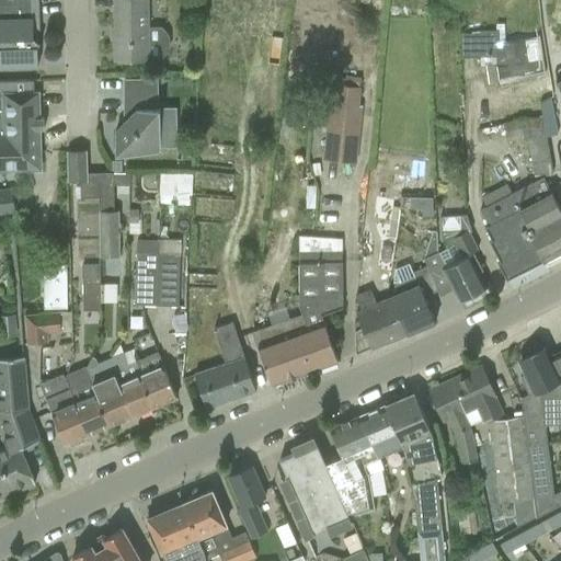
[(31,0),(0,0),(0,67),(15,68),(37,67),(37,46),(33,47),(33,20),(32,20),(31,0)]
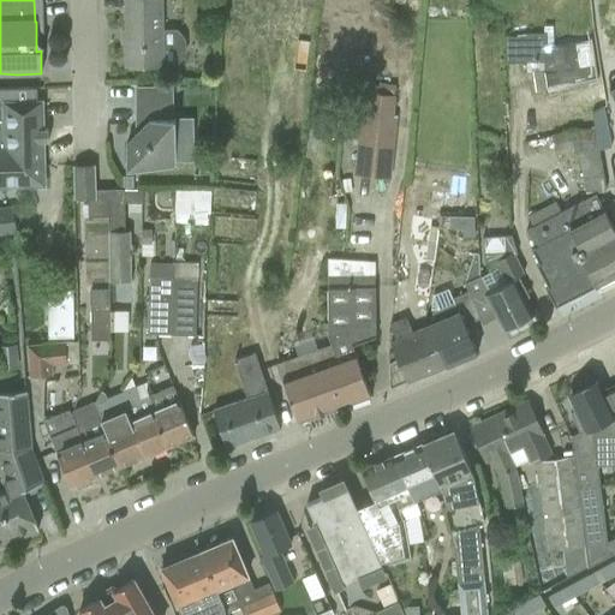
[(161,0),(124,0),(125,67),(162,67),(161,0)]
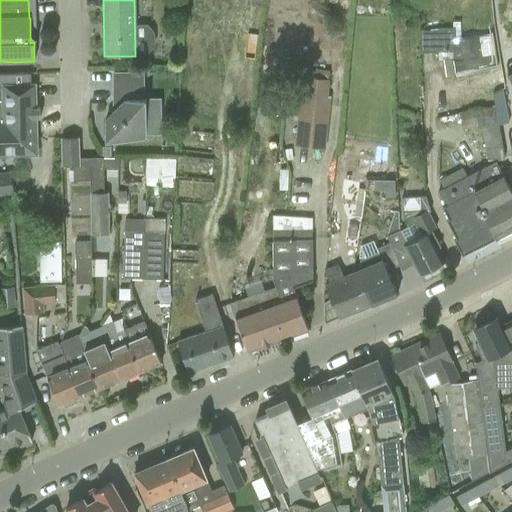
[(452,28),(430,29),(430,30),(431,30),(432,53),(444,52),(453,52),(453,58),(455,75),(455,76),(496,68),(491,35),(461,38),(460,36),(453,36),(452,28)]
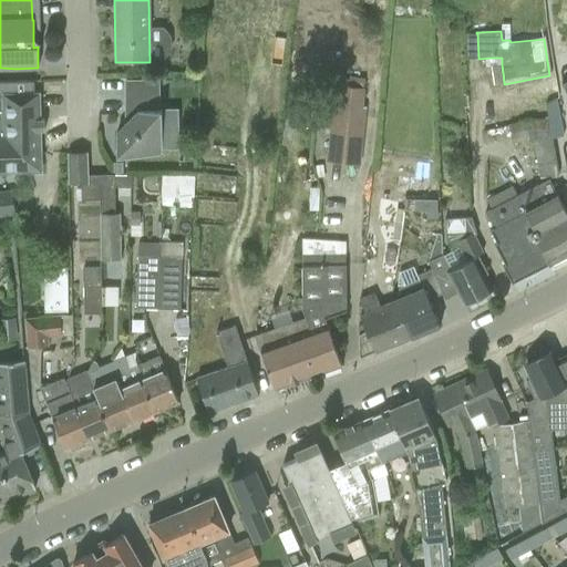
[(126,123),(116,133),(116,156),(135,156),(142,148),(161,148),(176,148),(176,110),(160,111),(160,81),(148,82),(126,82),(126,110),(133,116),(126,123)]
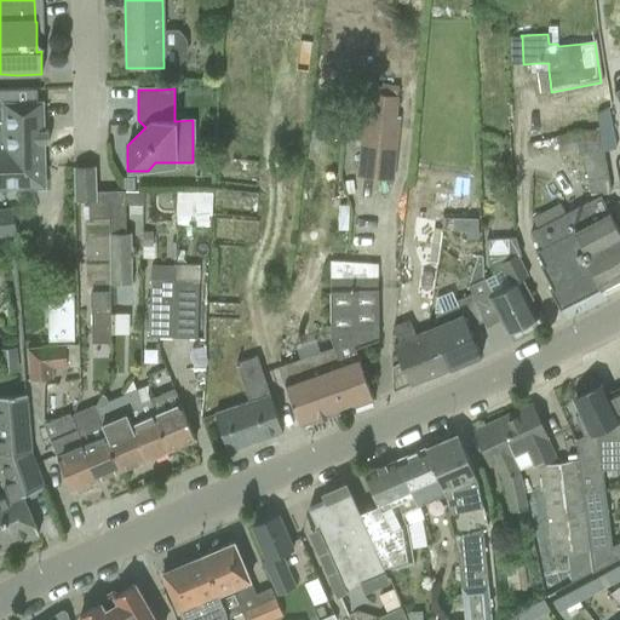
[(5,150),(0,150),(0,189),(1,189),(26,188),(45,188),(45,168),(44,144),(44,131),(42,103),(18,104),(4,104),(5,150)]
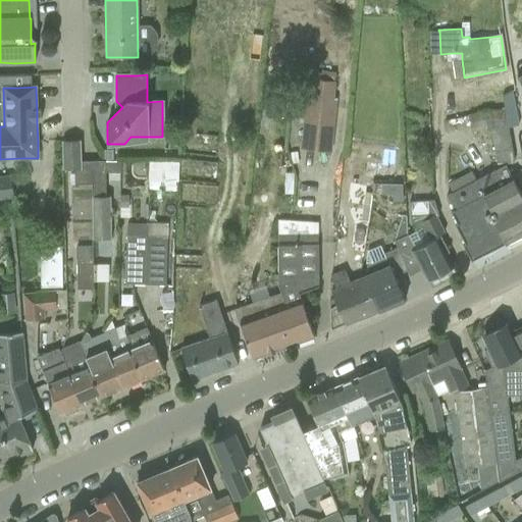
[(512,91),(502,96),(508,127),(519,125),(512,91)]
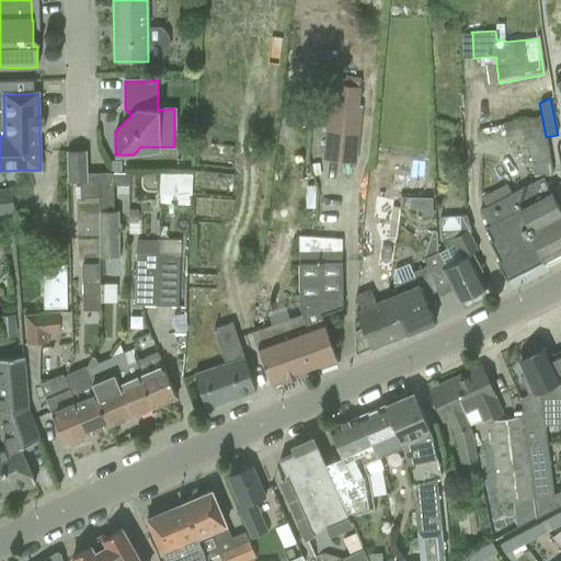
[(328,105),(322,160),(356,163),(362,109),(328,105)]
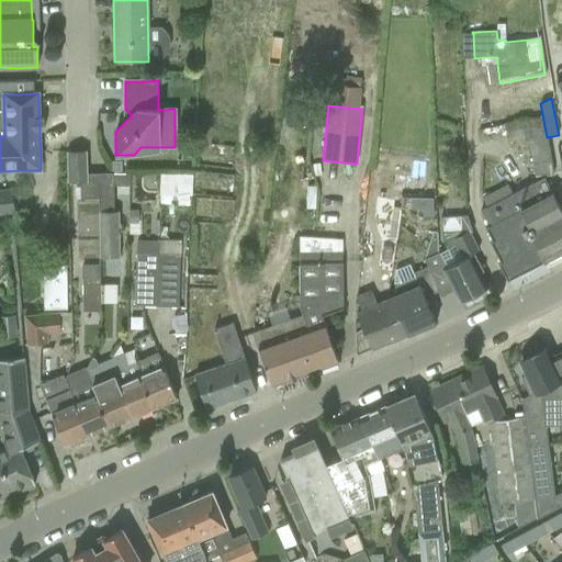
[(295,107),(294,125),(307,127),(310,108),(295,107)]
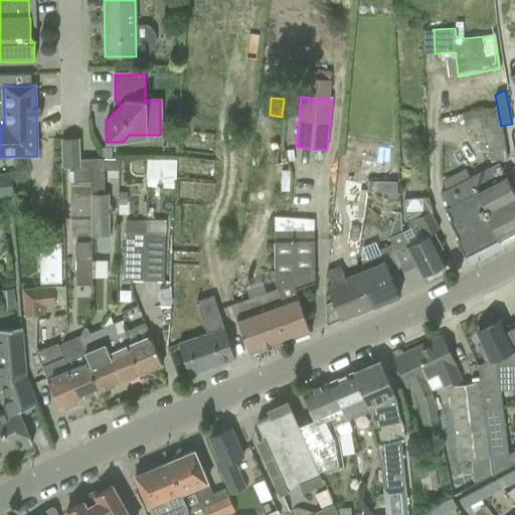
[(502,140),(496,107),(462,114),(465,131),(484,127),(491,163),(507,161),(503,140),(502,140)]
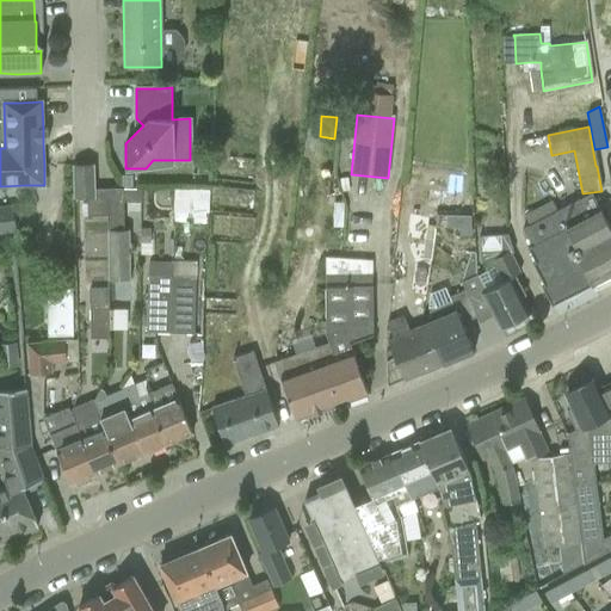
[(107,189),(96,189),(94,165),(73,165),(73,190),(73,199),(87,199),(87,216),(107,216),(107,189)]
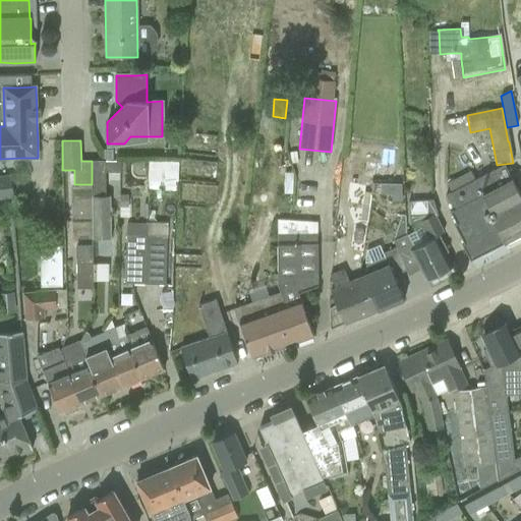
[(103,151),(103,160),(103,161),(112,160),(112,151),(103,151)]
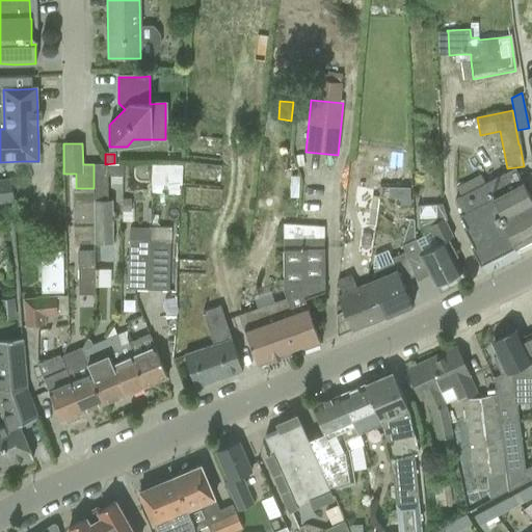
[(105,164),(105,163),(94,164),(94,188),(95,244),(112,244),(112,202),(106,202),(105,185),(105,177),(105,164)]
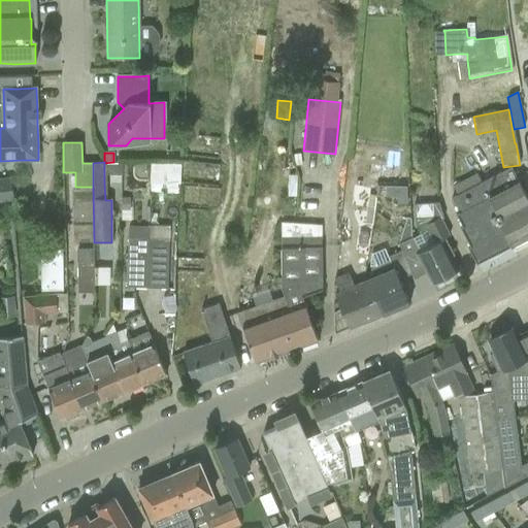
[(122,163),(104,163),(104,175),(107,175),(122,174),(122,163)]
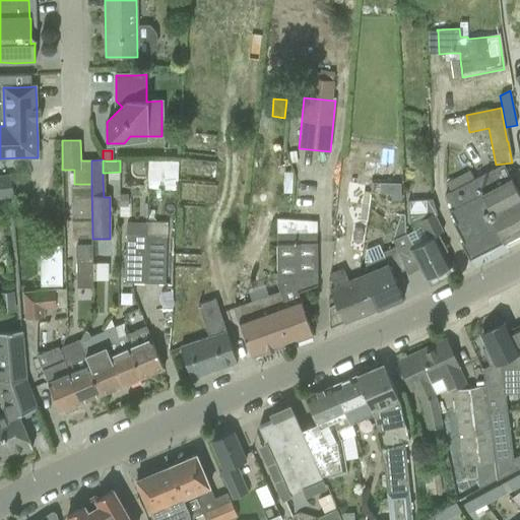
[(147,160),(147,181),(177,182),(178,160),(147,160)]
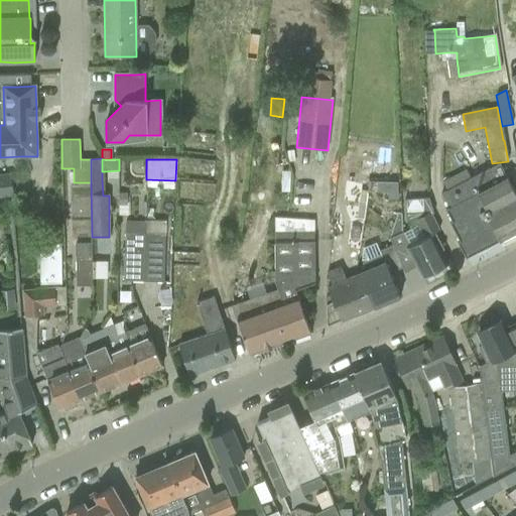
[(515,195),(499,162),(459,183),(441,192),(448,208),(445,209),(452,221),(449,222),(459,241),(458,242),(466,258),(515,231),(515,195)]
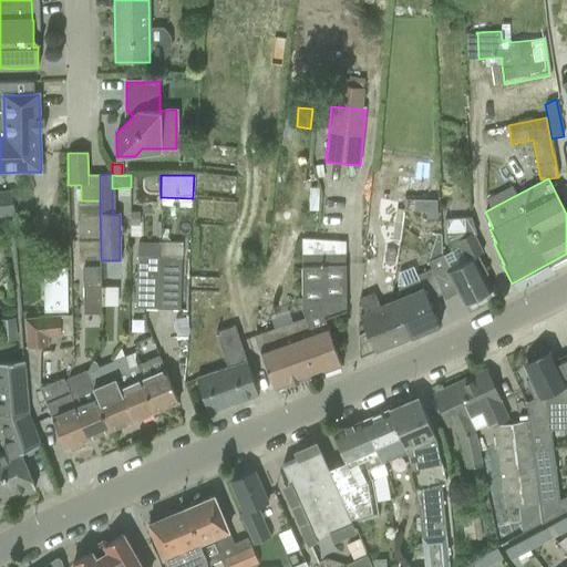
[(10,192),(0,193),(0,216),(13,215),(10,192)]
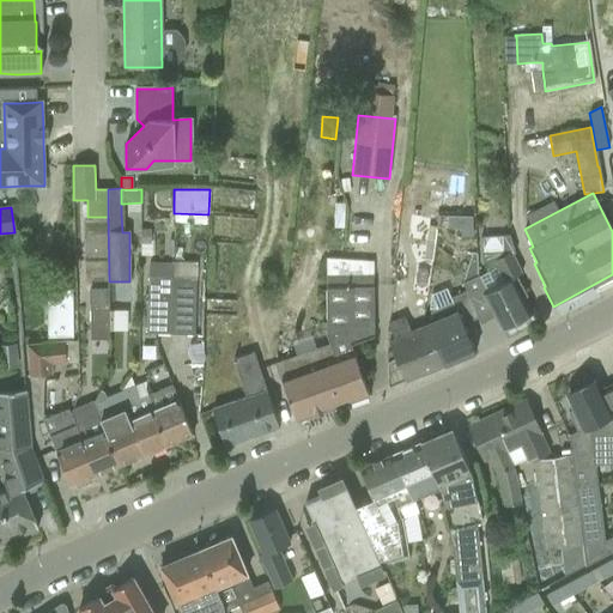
[(429,219),(425,242),(423,260),(432,261),(436,220),(429,219)]
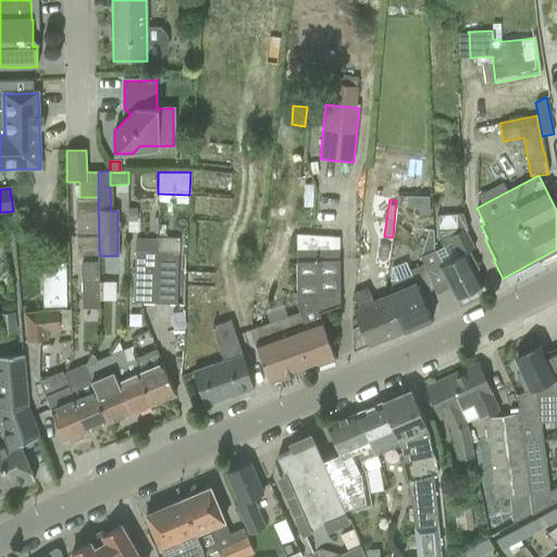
[(429,230),(420,257),(423,263),(424,263),(437,294),(450,287),(456,298),(484,285),(474,271),(479,269),(469,251),(473,249),(465,232),(468,231),(462,214),(437,215),(437,238),(448,237),(450,244),(457,258),(443,264),(435,250),(434,250),(433,231),(429,230)]
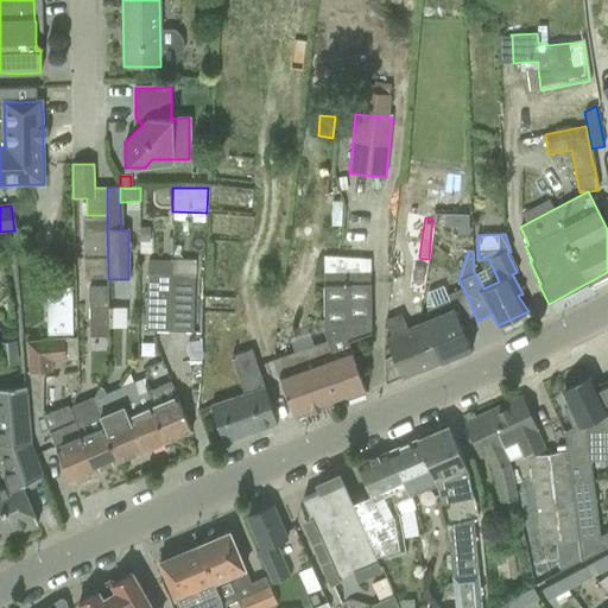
[(322,272),(322,284),(323,334),(331,354),(321,358),(336,401),(367,391),(347,341),(371,333),(371,284),(369,271),(322,272)]
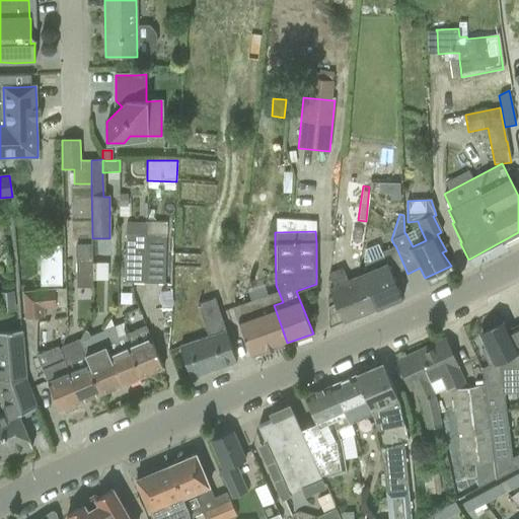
[(145,282),(146,233),(127,233),(126,282),(145,282)]
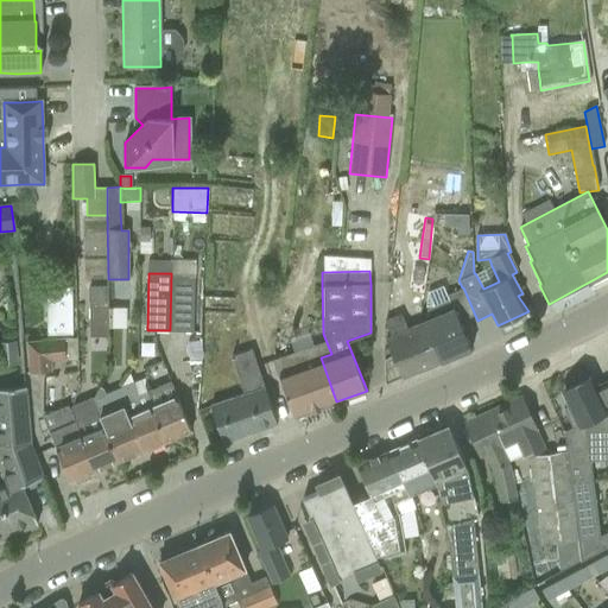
[(194,274),(171,273),(170,330),(192,331),(194,274)]
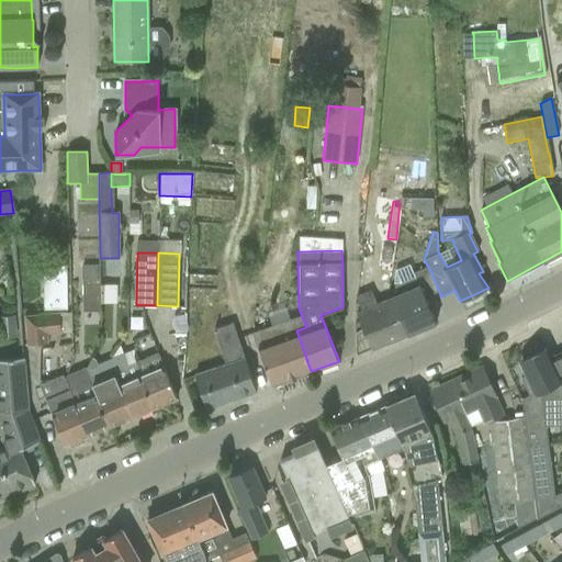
[(43,310),(66,308),(66,265),(43,265),(43,310)]
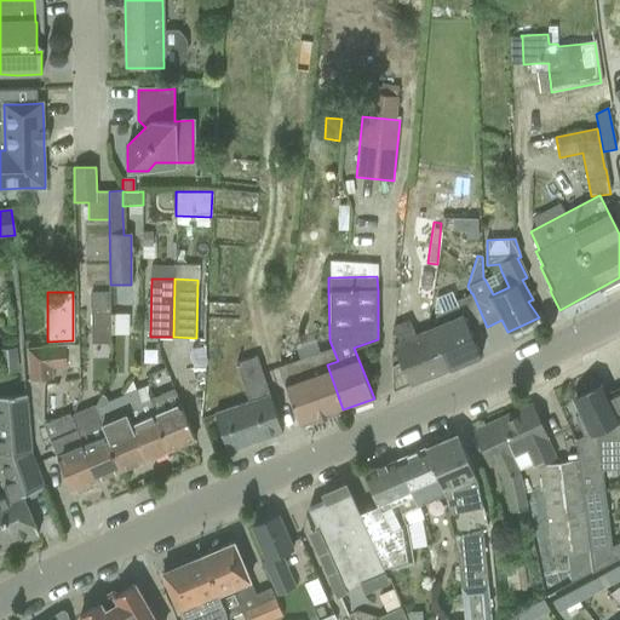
[(110,292),(95,293),(90,293),(91,343),(110,343),(110,334),(110,315),(110,292)]
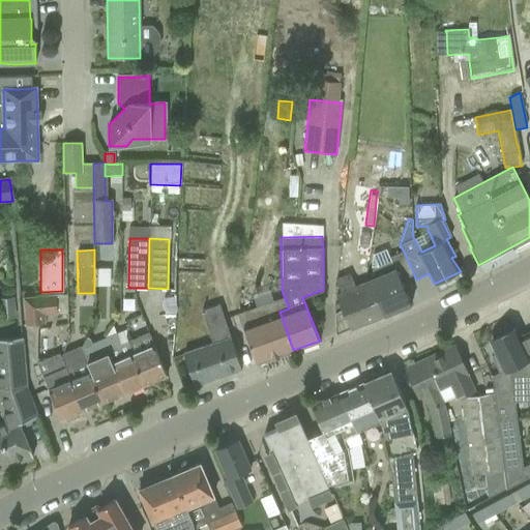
[(371,268),(374,274),(375,277),(362,284),(370,302),(377,299),(384,316),(411,304),(400,281),(413,274),(415,281),(416,280),(404,251),(389,257),(386,249),(373,255),(371,268)]
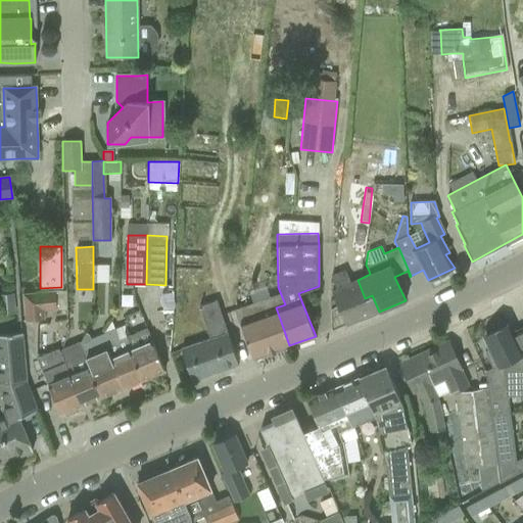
[(344,270),(331,276),(335,289),(332,290),(338,305),(330,310),(332,330),(346,324),(347,325),(379,312),(372,295),(365,298),(358,280),(349,283),(344,270)]
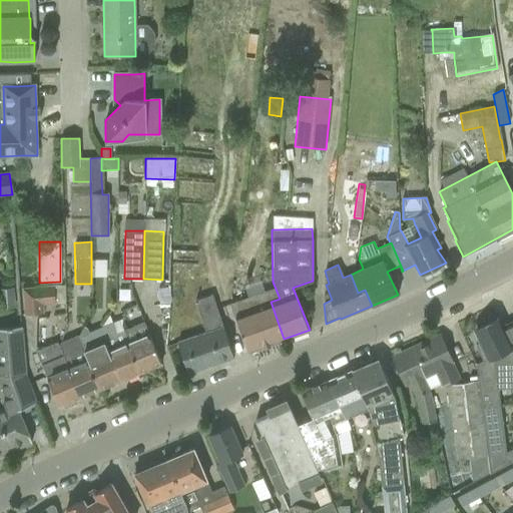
[(22,288),(24,315),(42,314),(42,305),(55,304),(53,286),(22,288)]
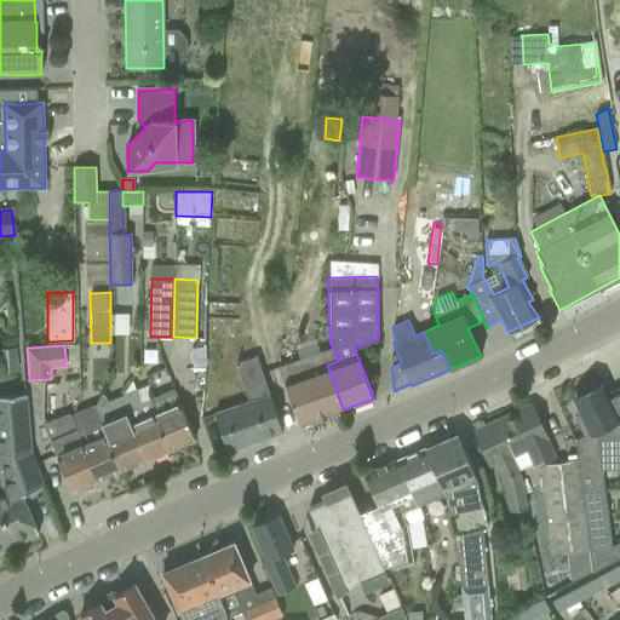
[(0,372),(19,372),(18,348),(0,348),(0,372)]
